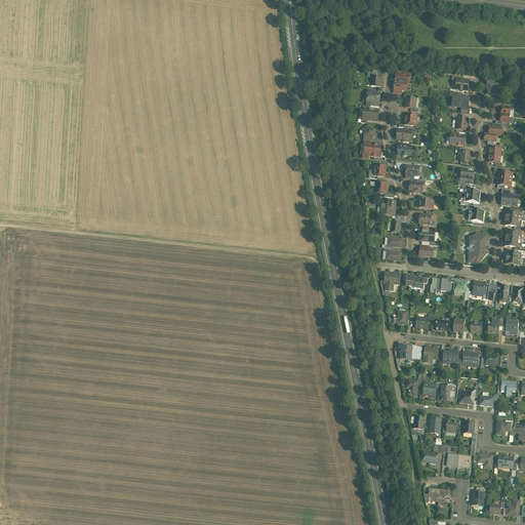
[(405,73),(397,72),(397,76),(396,76),(396,83),(407,85),(409,85),(409,81),(408,80),(409,77),(404,76),(405,73)]
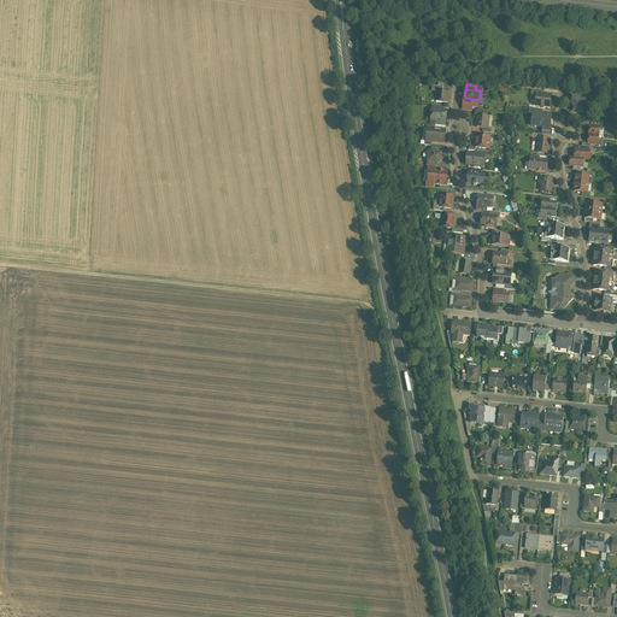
[(442,92),(438,92),(436,103),(447,104),(448,93),(442,92)]
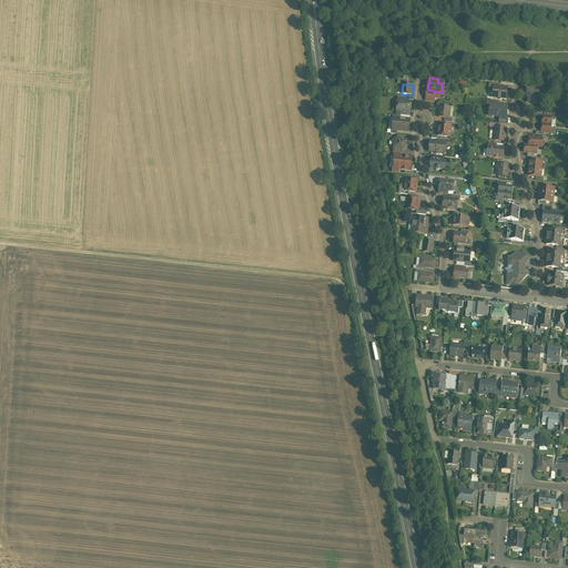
[(499,88),(495,87),(495,88),(495,91),(494,91),(492,92),(494,94),(494,98),(498,99),(499,100),(501,99),(506,100),(507,95),(508,94),(507,92),(507,89),(499,88)]
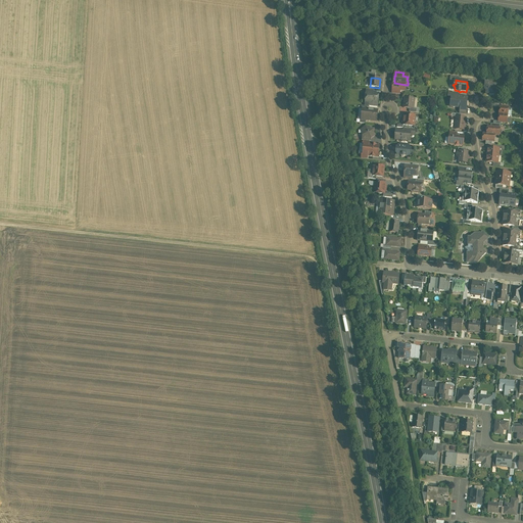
[(494,85),(493,86),(492,84),(487,84),(485,84),(484,90),(486,92),(486,96),(489,97),(489,95),(495,96),(496,85),(494,85)]
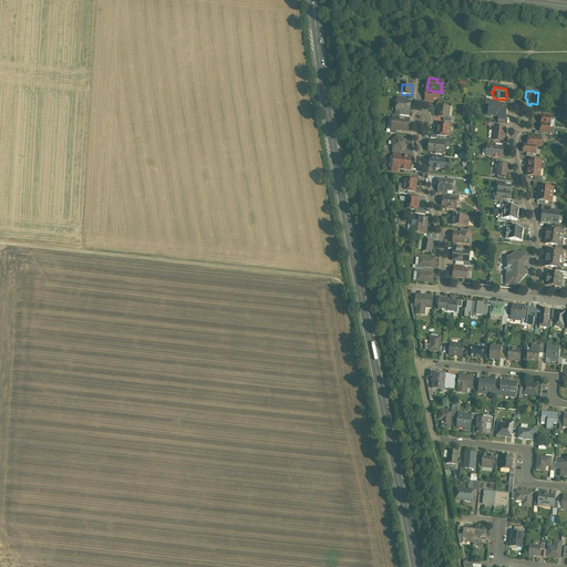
[(404,101),(398,101),(397,112),(401,112),(408,113),(410,113),(411,102),(404,101)]
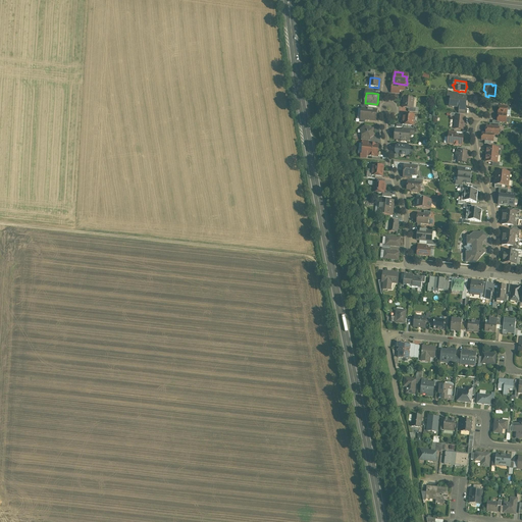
[(458,97),(451,97),(451,103),(453,103),(466,105),(466,98),(458,97)]
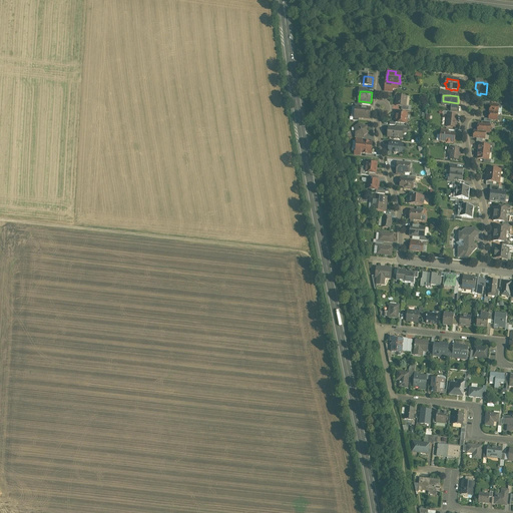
[(406,97),(397,96),(396,106),(402,106),(405,107),(405,106),(406,97)]
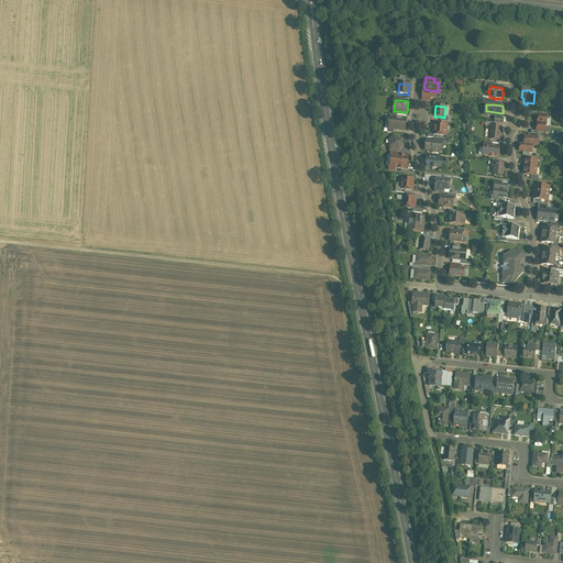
[(503,113),(488,111),(487,116),(495,117),(495,120),(501,121),(503,113)]
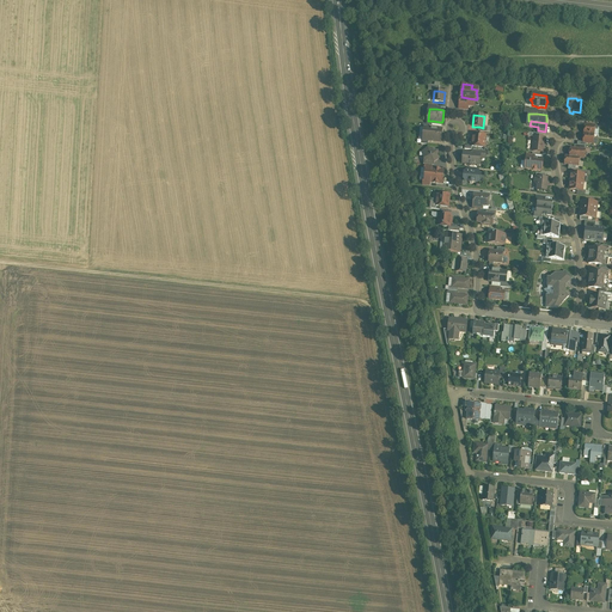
[(595,127),(585,126),(585,134),(594,135),(595,127)]
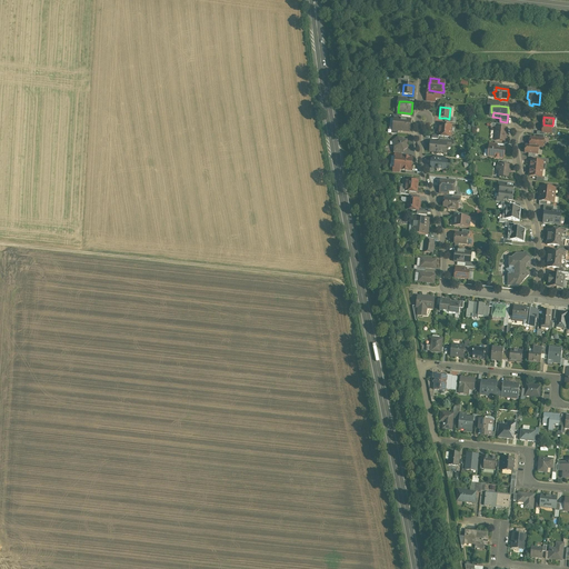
[(399,119),(393,119),(392,130),(392,131),(398,131),(410,132),(411,121),(399,119)]
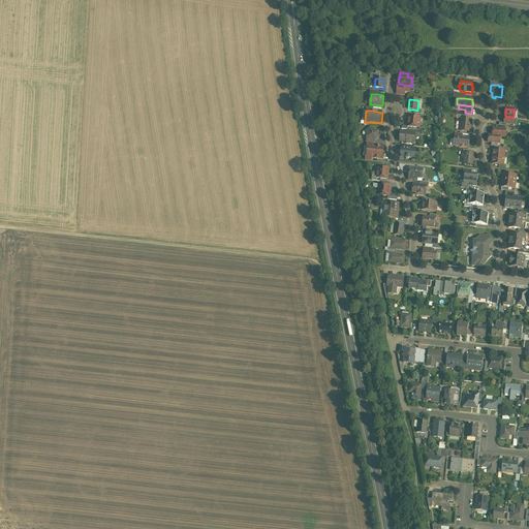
[(514,117),(505,116),(504,123),(506,124),(512,124),(514,117)]
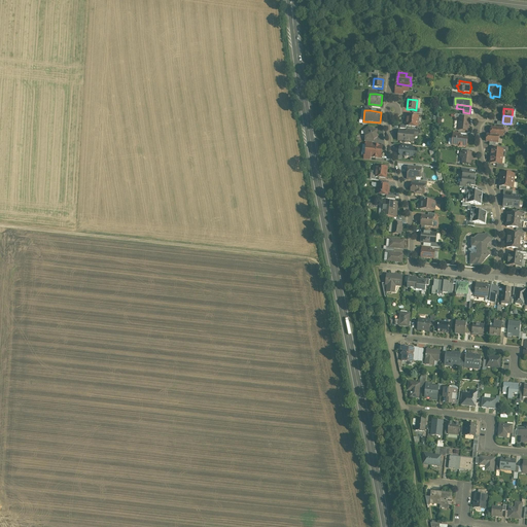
[(464,118),(460,117),(460,118),(459,123),(459,130),(468,131),(469,118),(464,118)]
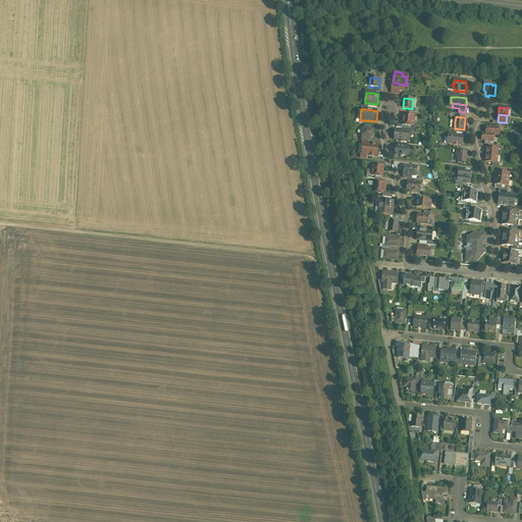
[(489,127),(486,126),(486,134),(494,135),(499,136),(499,128),(489,127)]
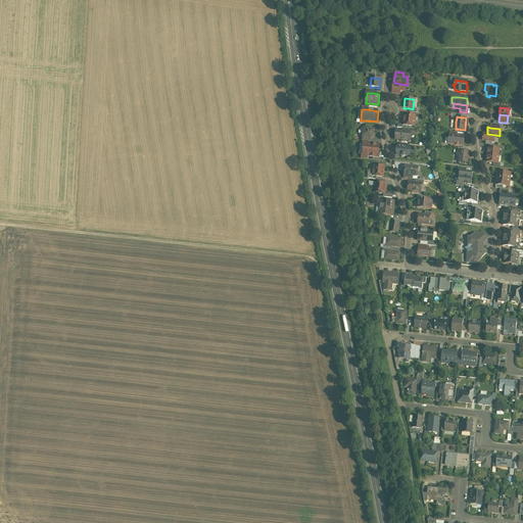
[(370,128),(366,128),(361,131),(364,134),(363,138),(369,139),(371,139),(375,136),(374,134),(374,130),(370,130),(370,128)]
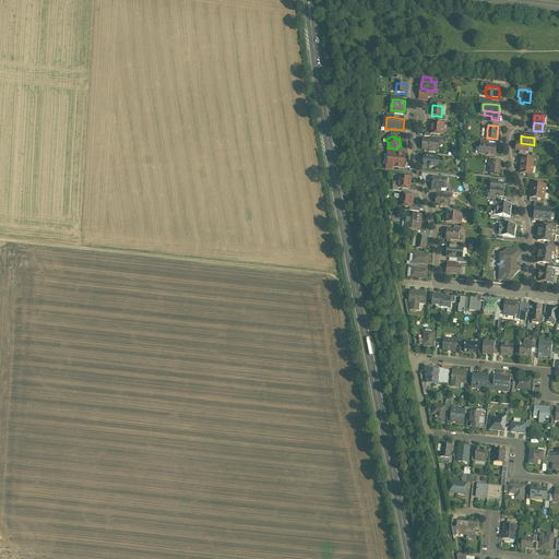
[(433,141),(424,140),(423,150),(435,151),(436,152),(438,153),(439,152),(439,150),(438,149),(439,142),(433,141)]
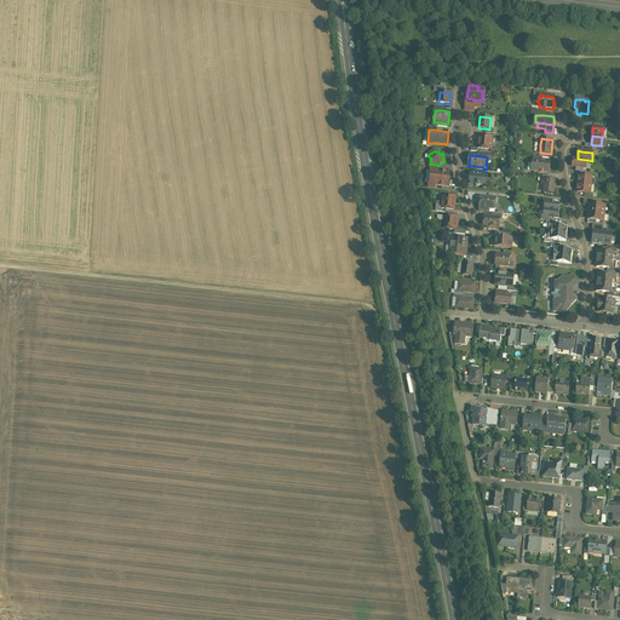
[(550,161),(540,161),(534,160),(532,161),(532,164),(533,166),(533,171),(540,172),(543,173),(544,172),(549,173),(550,161)]
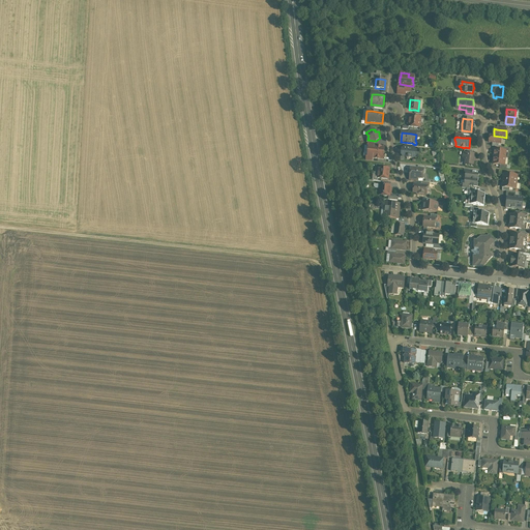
[(410,150),(405,150),(405,149),(403,149),(402,157),(406,157),(407,159),(409,159),(410,158),(410,157),(415,157),(416,151),(414,150),(413,150),(410,150)]
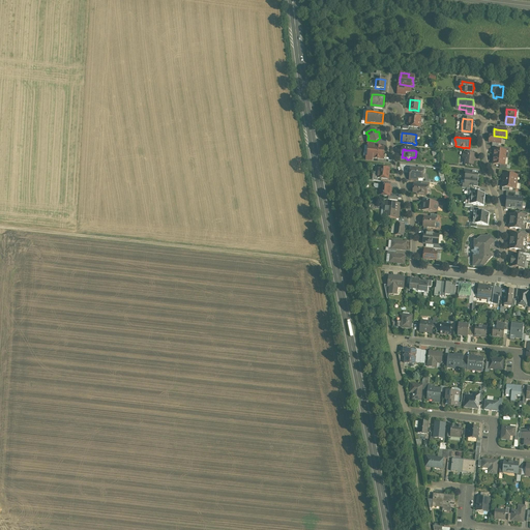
[(501,151),(495,150),(494,157),(505,158),(506,151),(501,151)]
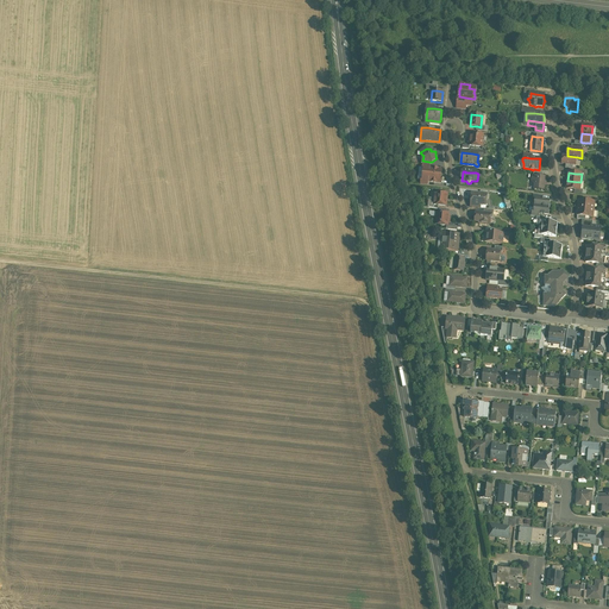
[(533,176),(532,181),(535,184),(534,188),(544,189),(545,177),(533,176)]
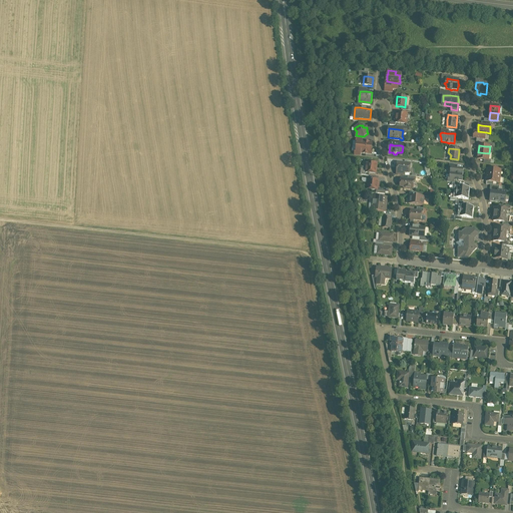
[(489,153),(478,152),(477,159),(484,160),(488,160),(489,153)]
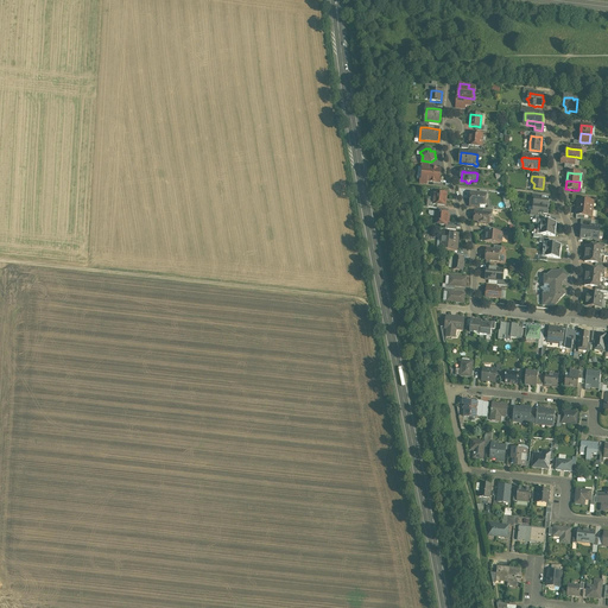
[(485,195),(472,194),(470,204),(472,204),(480,206),(485,206),(486,200),(483,200),(485,195)]
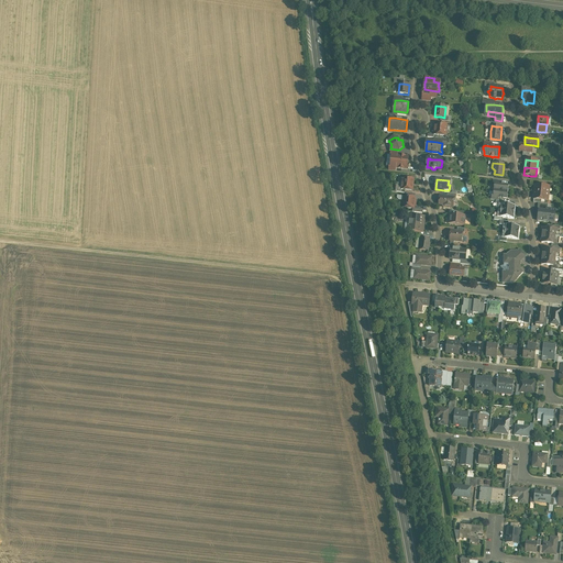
[(448,198),(441,197),(440,201),(439,201),(439,203),(440,206),(442,206),(443,207),(452,208),(453,207),(453,205),(453,203),(453,199),(453,198),(448,198)]
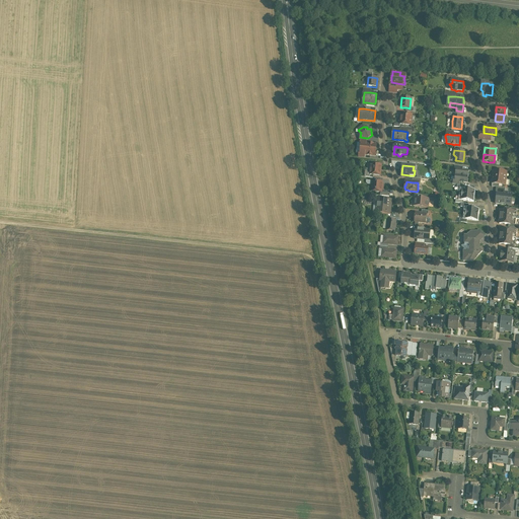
[(505,193),(504,193),(504,195),(497,194),(497,195),(496,204),(511,206),(512,194),(505,193)]
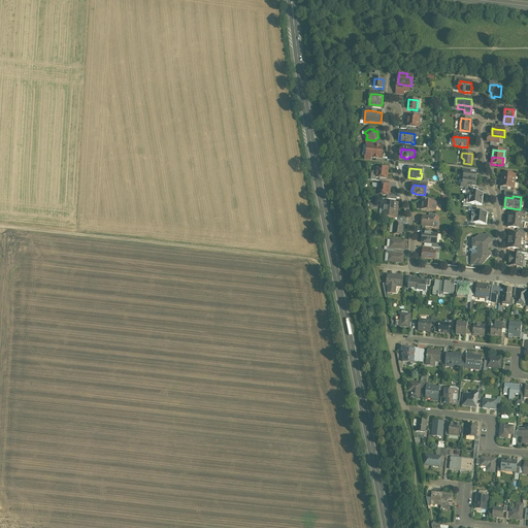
[(428,201),(421,201),(420,210),(435,211),(436,203),(436,202),(428,201)]
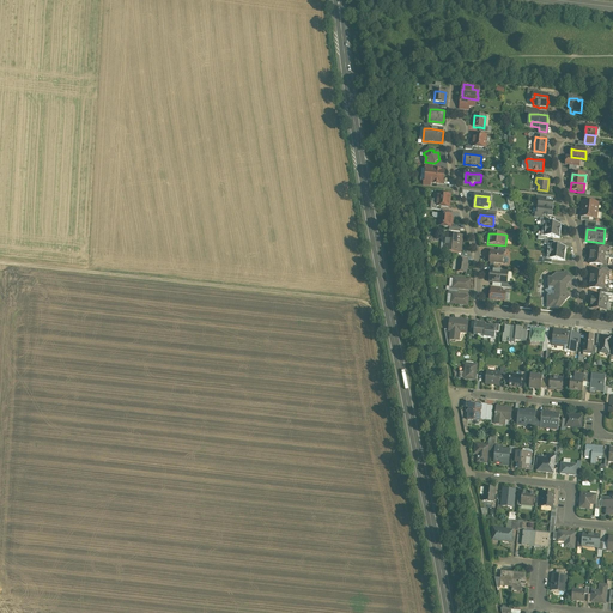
[(462,236),(445,235),(444,252),(448,252),(461,253),(462,236)]
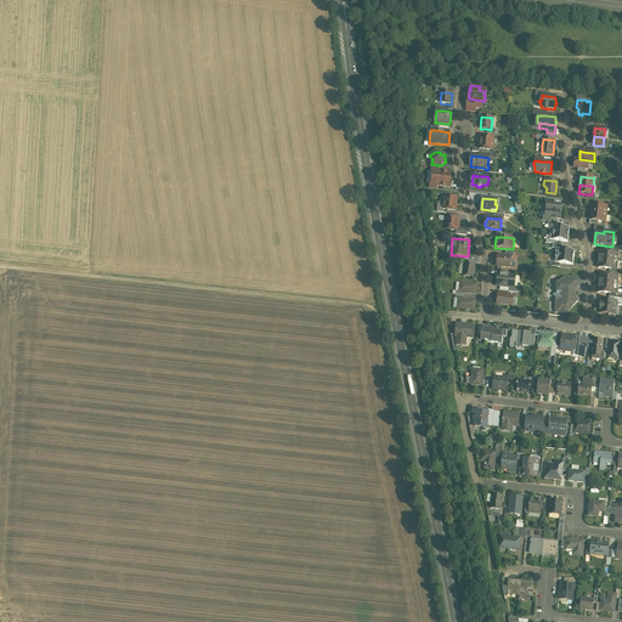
[(611,253),(600,252),(599,260),(618,263),(620,254),(611,253)]
